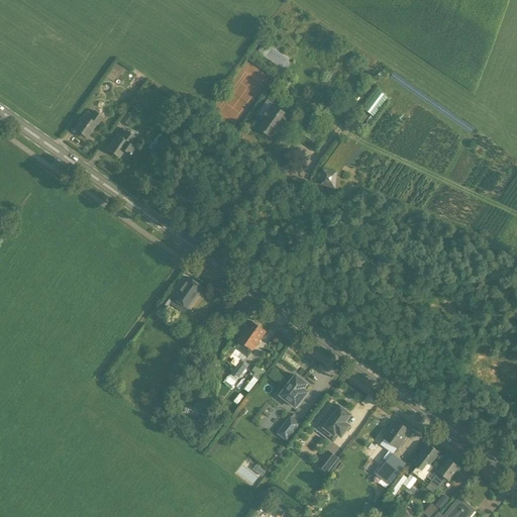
[(105,82),(99,90),(109,97),(116,89),(105,82)]
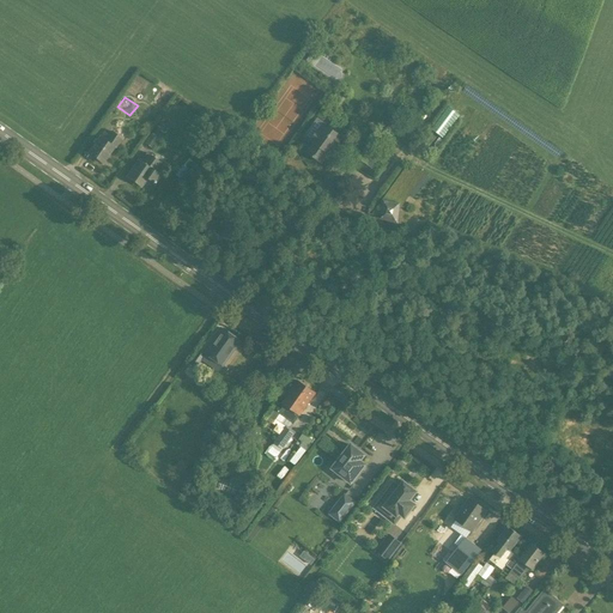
[(168,128),(159,123),(144,144),(152,150),(168,128)]
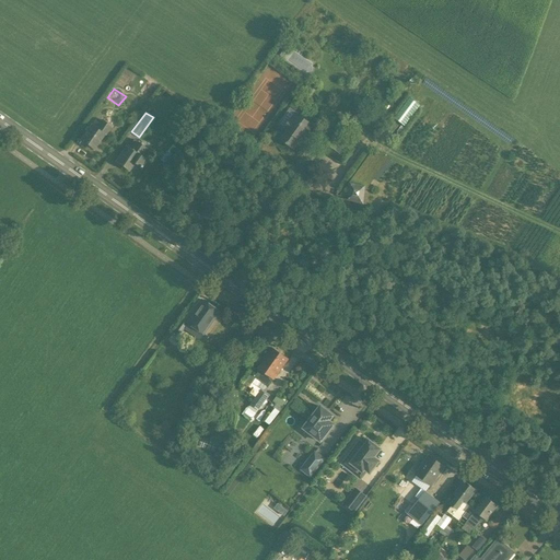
[(307,137),(314,127),(295,113),(283,129),(286,130),(280,140),(293,150),(305,135),(307,137)]
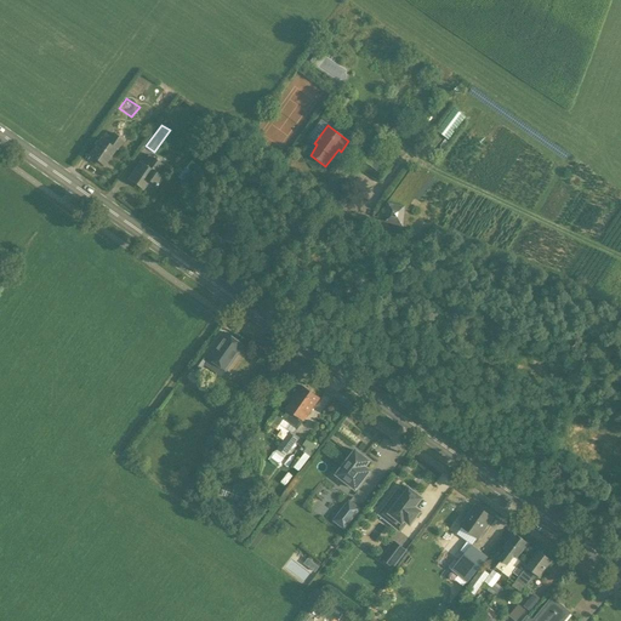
[(90,155),(103,166),(109,158),(110,158),(115,151),(117,151),(123,141),(112,134),(106,143),(100,138),(93,147),(95,148),(90,155)]
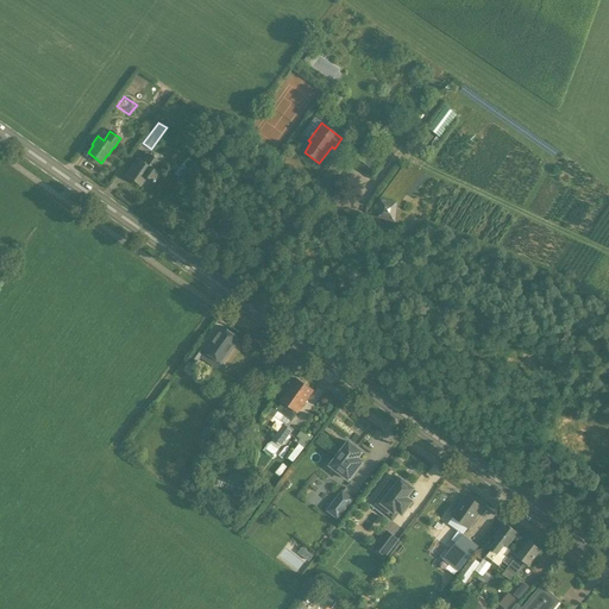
[(139,186),(145,177),(154,184),(161,175),(154,170),(158,162),(145,152),(139,161),(137,159),(131,168),(126,176),(139,186)]
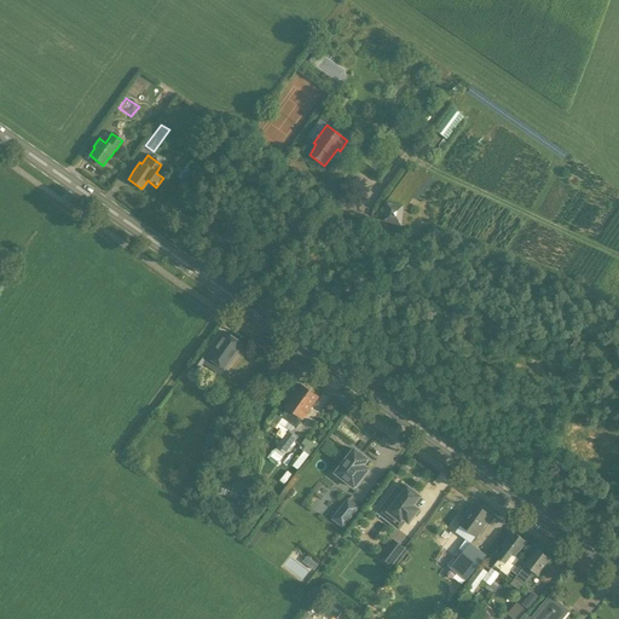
[(377,181),(387,168),(366,155),(358,167),(377,181)]
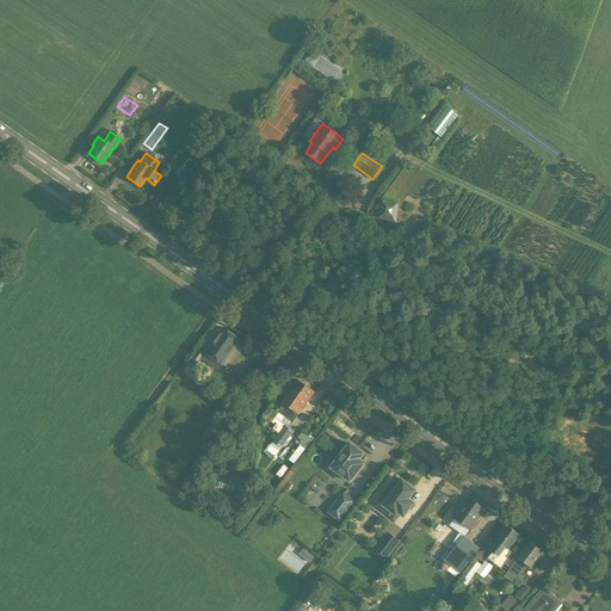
[(376,210),(374,215),(390,220),(402,222),(403,222),(405,222),(406,222),(406,221),(407,221),(407,220),(407,218),(407,217),(407,216),(406,216),(406,215),(405,215),(396,213),(399,204),(402,198),(392,190),(387,197),(386,196),(376,210)]
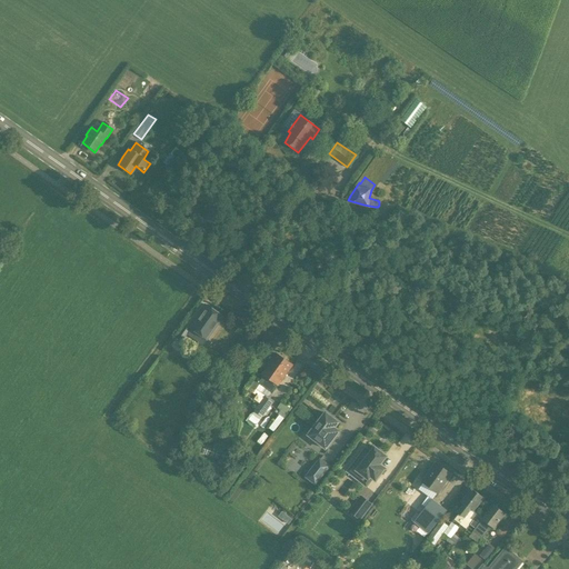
[(223,317),(208,306),(191,329),(207,340),(223,317)]
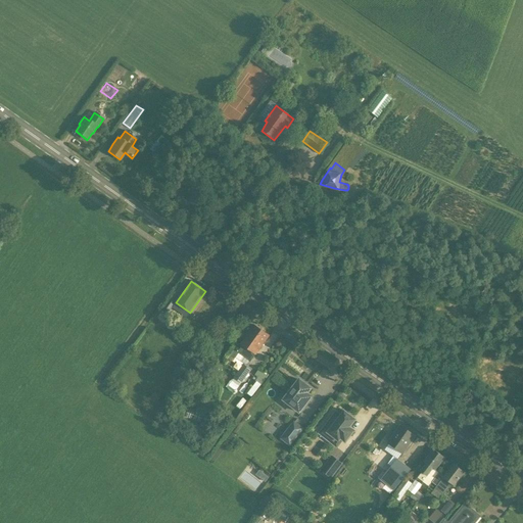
[(169,300),(160,311),(167,316),(174,304),(169,300)]
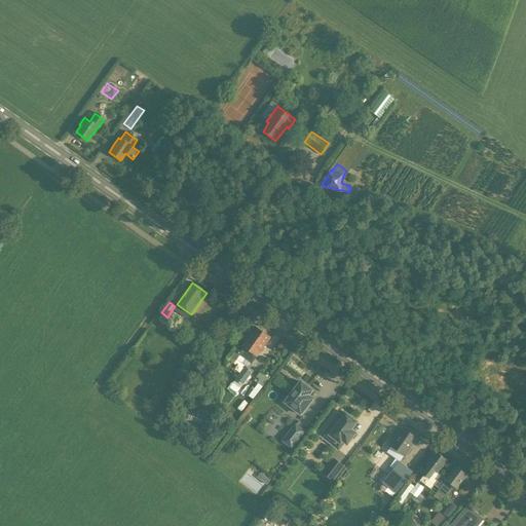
[(271,338),(255,327),(241,346),(245,347),(239,354),(252,364),(257,357),(271,338)]
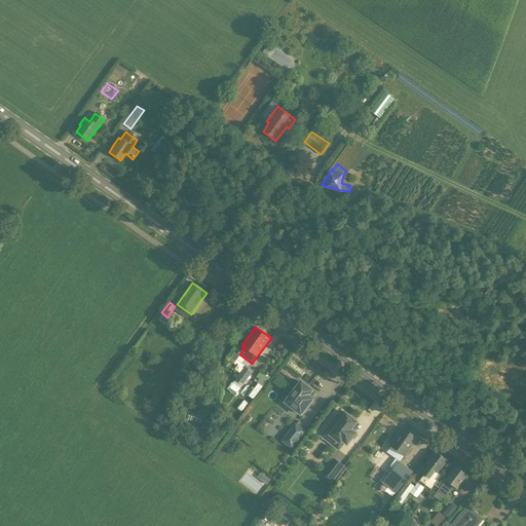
[(236,379),(234,382),(233,383),(240,388),(243,384),(252,372),(245,367),(236,379)]
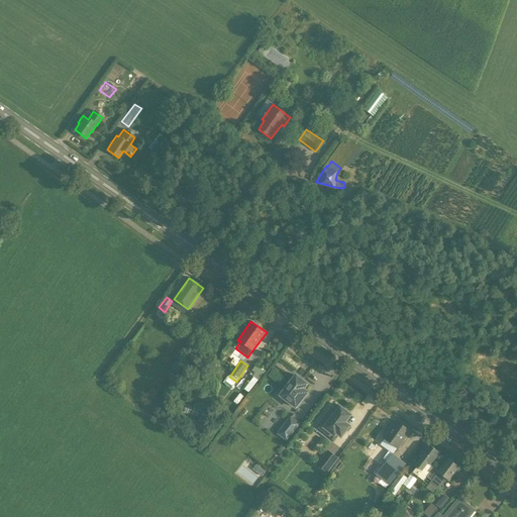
[(254,366),(252,371),(261,375),(264,370),(254,366)]
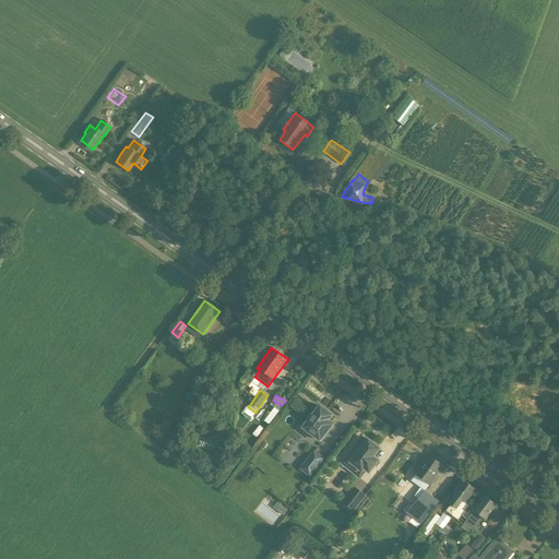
[(276,403),(273,407),(280,413),(283,408),(276,403)]
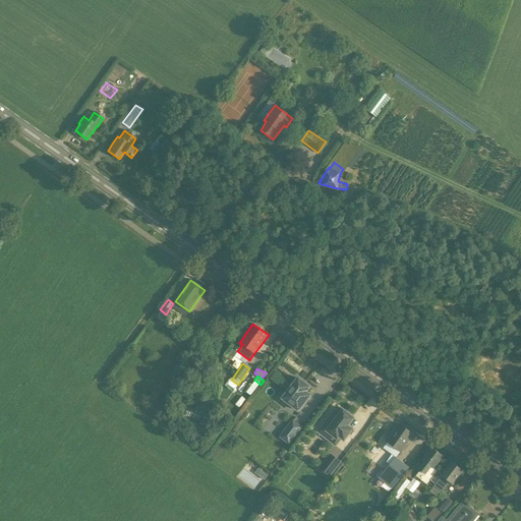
[(309,387),(298,378),(292,386),(290,385),(285,391),(287,392),(282,399),(284,400),(282,402),(290,408),(292,406),(298,411),(310,395),(305,392),(309,387)]
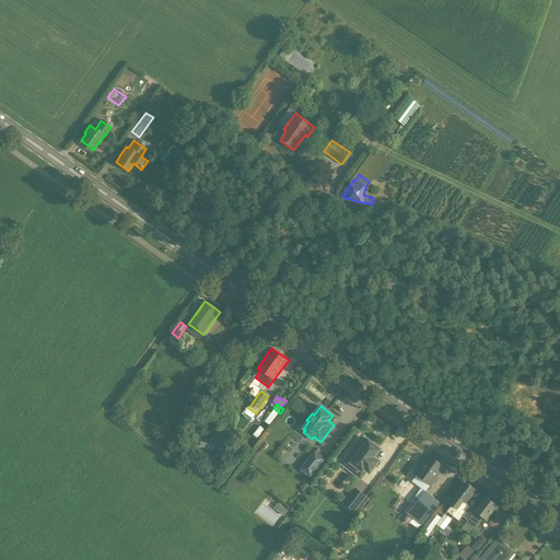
[(201,439),(198,446),(216,453),(218,445),(201,439)]
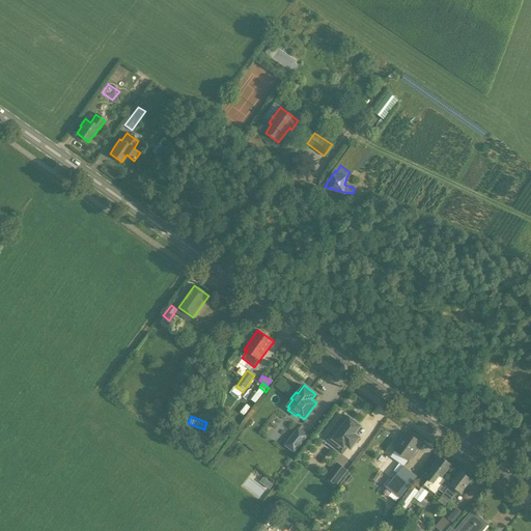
[(343,448),(345,446),(346,447),(351,449),(360,438),(355,434),(361,426),(350,417),(345,422),(340,418),(328,436),(343,448)]
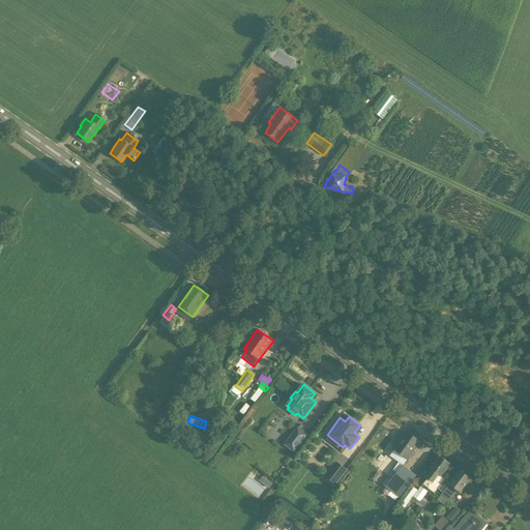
[(298,429),(290,439),(298,445),(306,435),(298,429)]
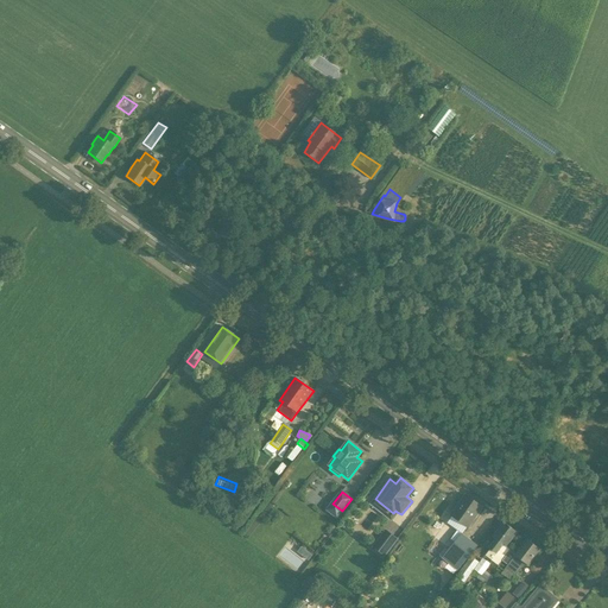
[(451,515),(468,527),(483,507),(466,495),(451,515)]
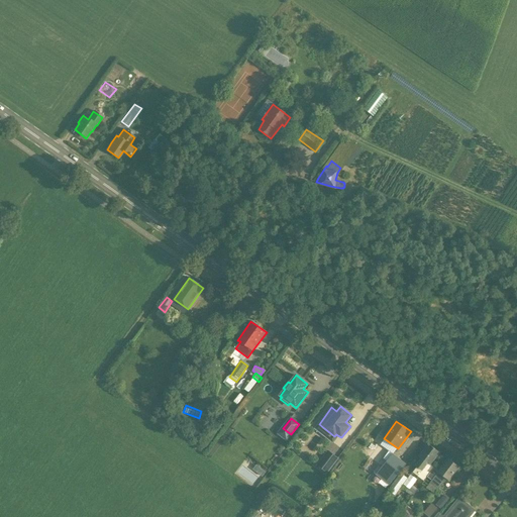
[(207,454),(211,457),(223,441),(219,438),(207,454)]
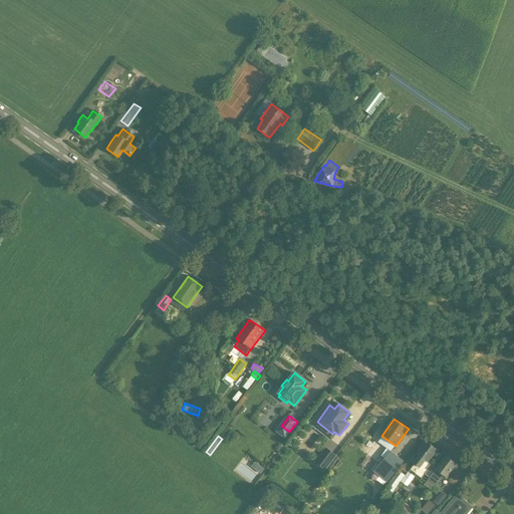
[(417,454),(419,456),(408,470),(421,479),(432,465),(428,462),(437,450),(426,442),(417,454)]
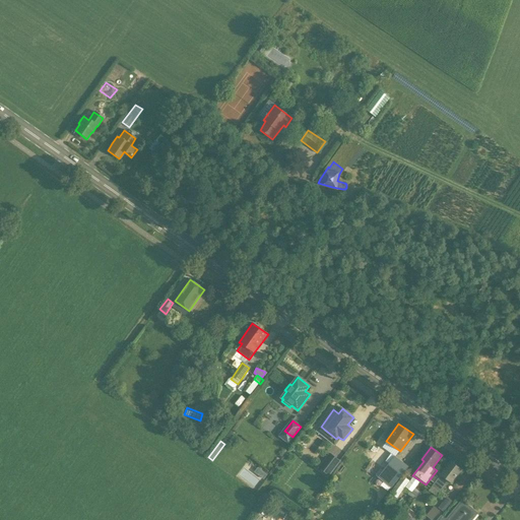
[(384,448),(376,463),(381,466),(389,451),(384,448)]
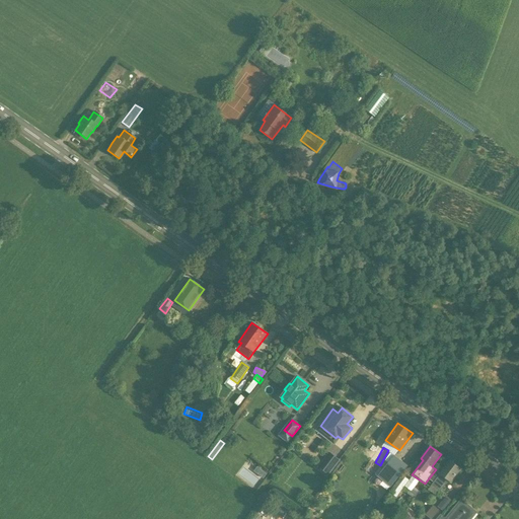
[(390,487),(408,466),(394,456),(377,476),(390,487)]
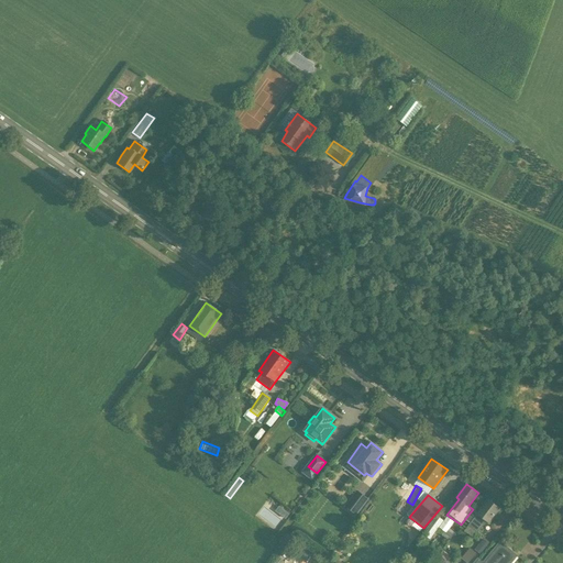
[(488,500),(485,504),(477,515),(472,510),(465,520),(471,523),(465,531),(473,538),(476,532),(478,533),(487,521),(490,523),(495,517),(495,516),(499,509),(488,500)]
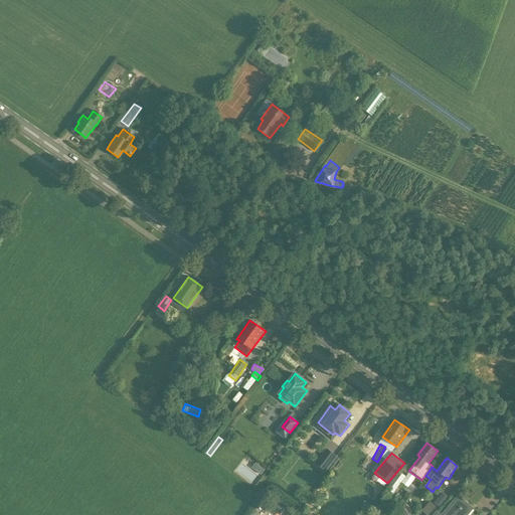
[(331,468),(321,460),(317,465),(327,473),(331,468)]
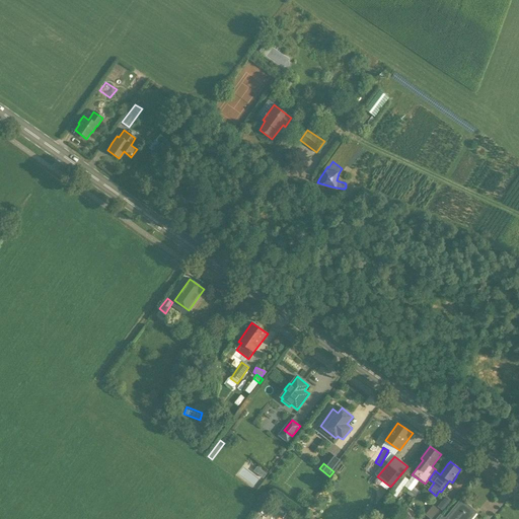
[(390,492),(396,497),(410,479),(403,474),(390,492)]
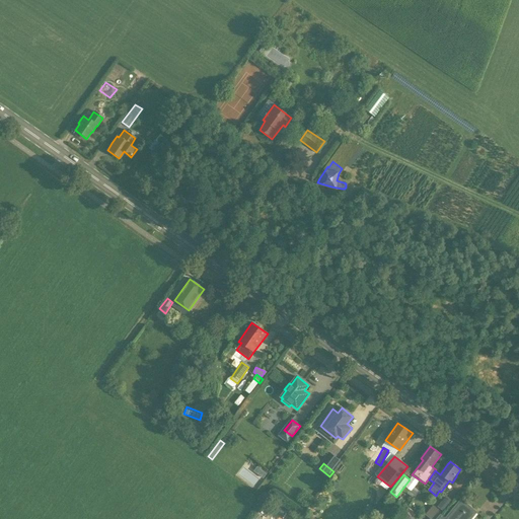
[(416,497),(419,492),(415,489),(411,494),(416,497)]
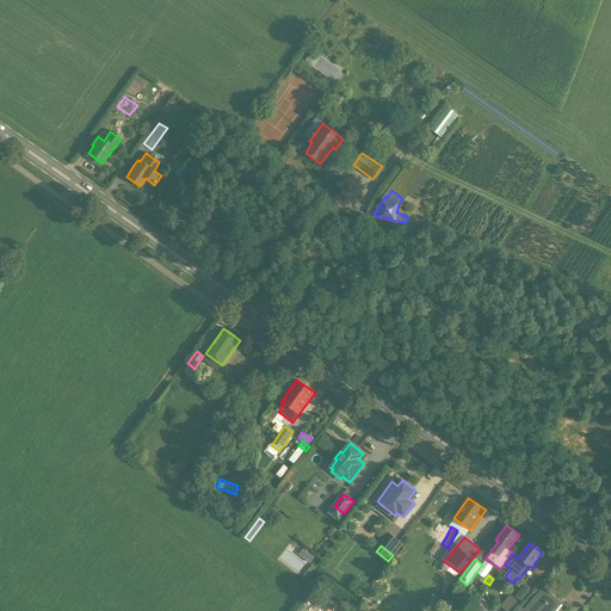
[(513,594),(519,600),(530,588),(525,584),(513,594)]
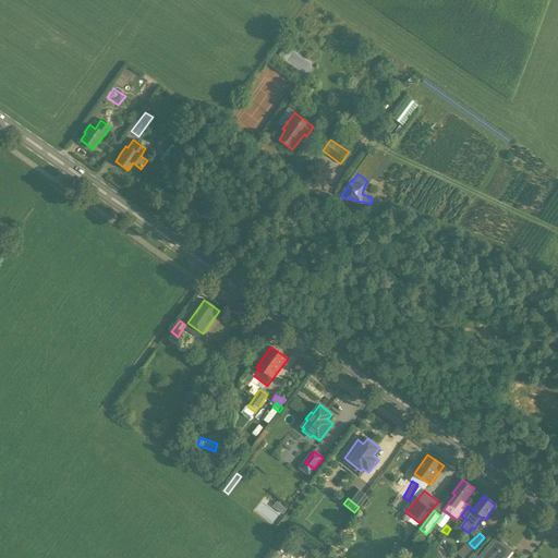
[(465,544),(458,554),(462,557),(506,557),(512,552),(496,537),(478,557),(474,554),(475,552),(465,544)]
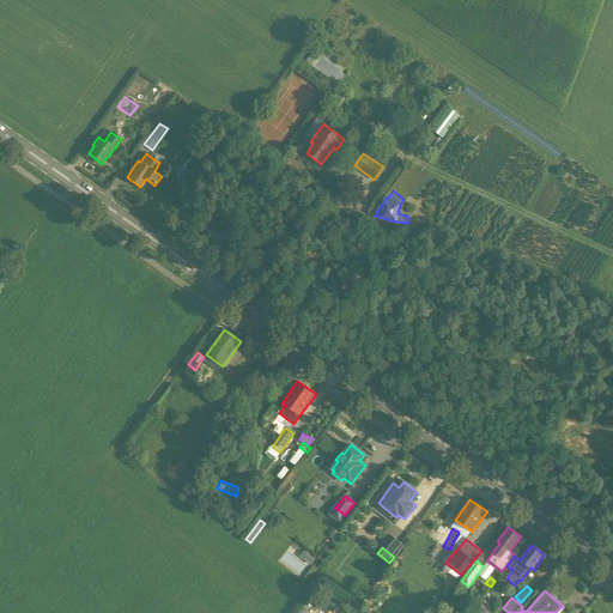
[(491,607),(483,600),(478,605),(486,612),(491,607)]
